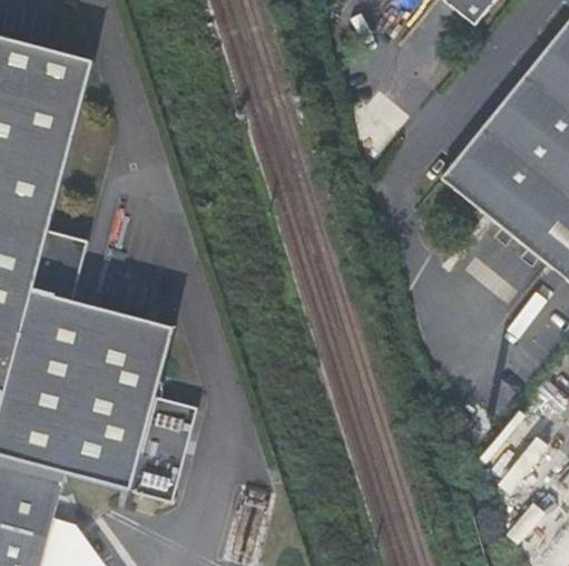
[(445,0),(479,26),(500,0),(445,0)]
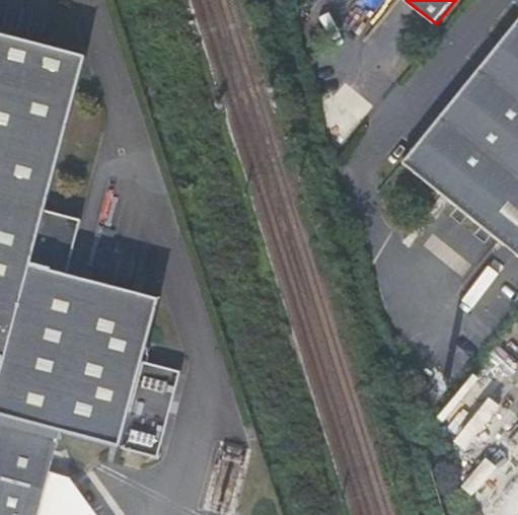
[(492,235),(517,255),(517,9),(397,160),(456,207),(467,216),(481,226),(492,235)]
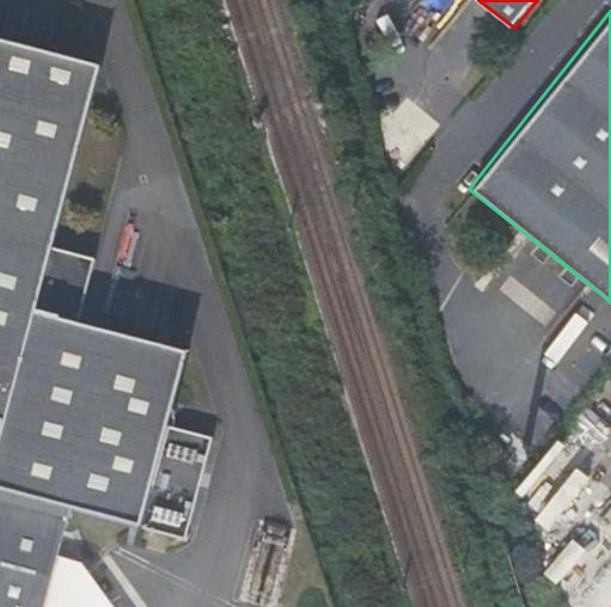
[(0,606),(44,606),(56,551),(68,507),(183,537),(211,435),(166,423),(185,350),(75,322),(93,256),(52,245),(98,65),(0,37),(0,606)]
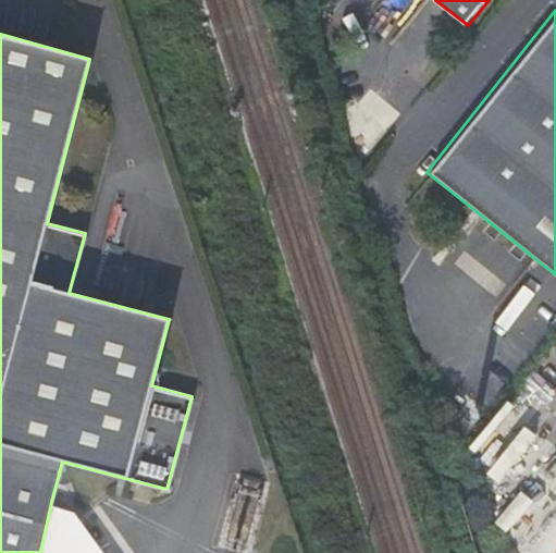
[(502,232),(490,222),(481,234),(493,244),(502,232)]
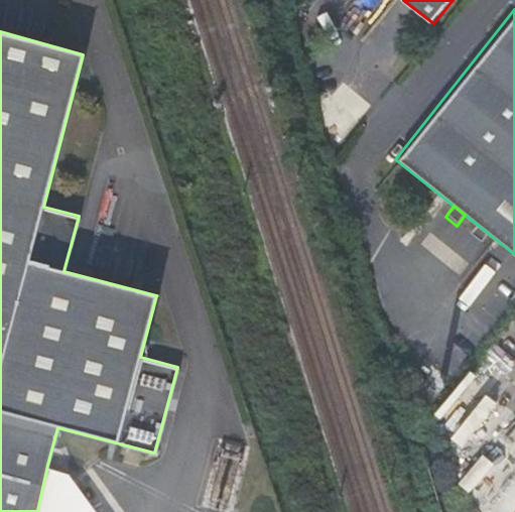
[(481,244),(489,234),(478,225),(471,235),(481,244)]
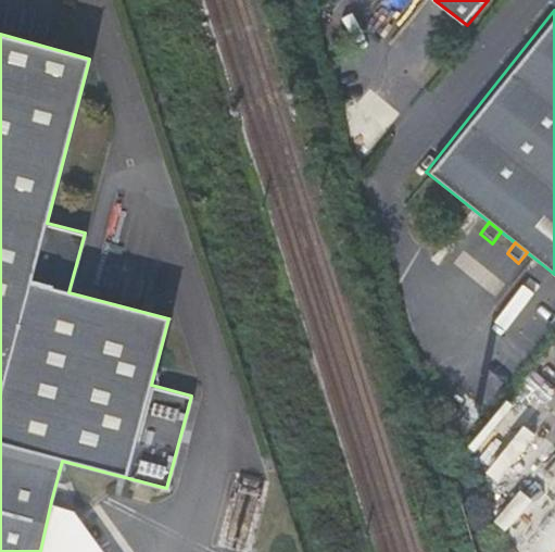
[(103,551),(75,507),(51,501),(40,551),(103,551)]
